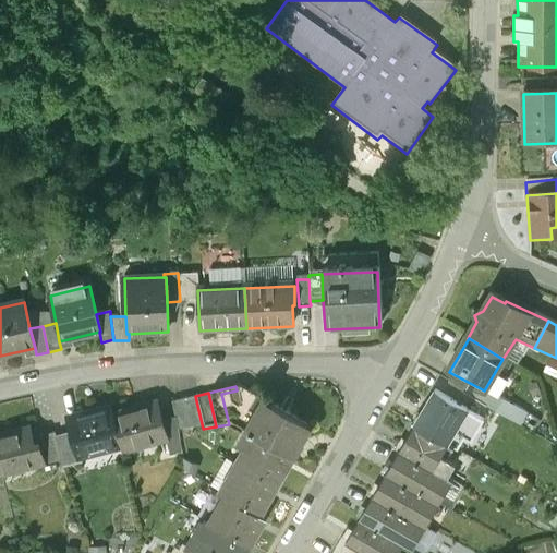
[(241,407),(238,393),(223,396),(230,424),(249,435),(258,417),(241,407)]
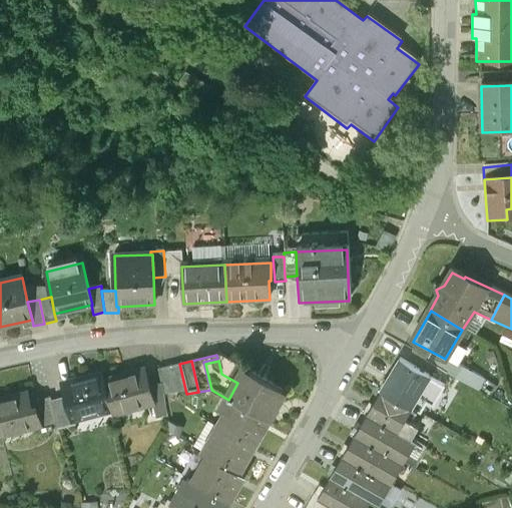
[(179,364),(167,366),(174,395),(186,394),(179,364)]
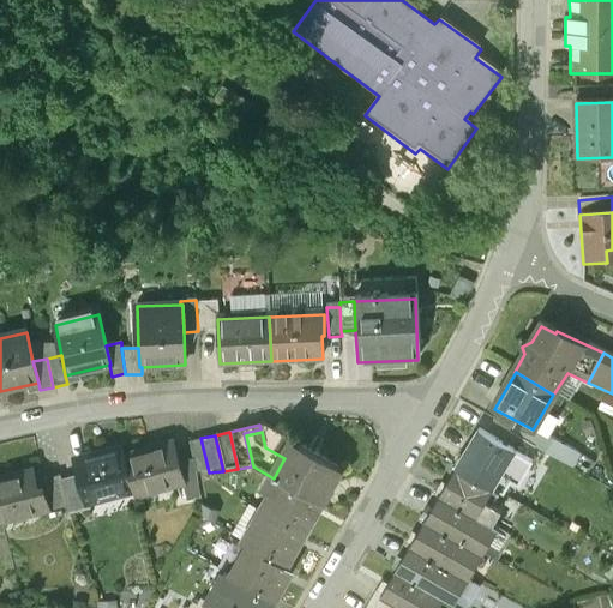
[(503,450),(480,437),(458,473),(491,492),(511,456),(512,455),(503,450)]
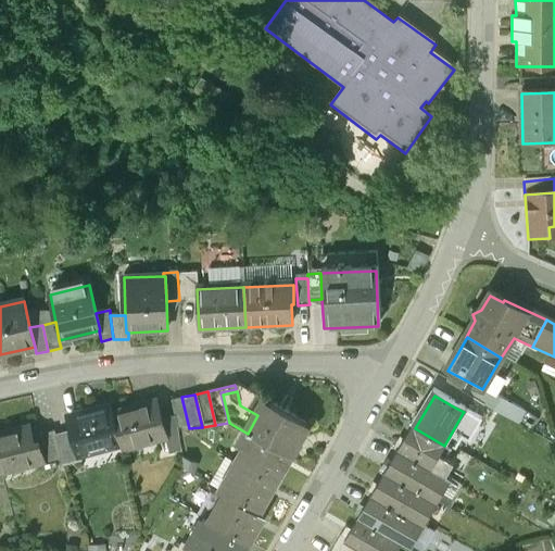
[(483,408),(463,396),(455,408),(464,412),(463,413),(476,421),(483,408)]
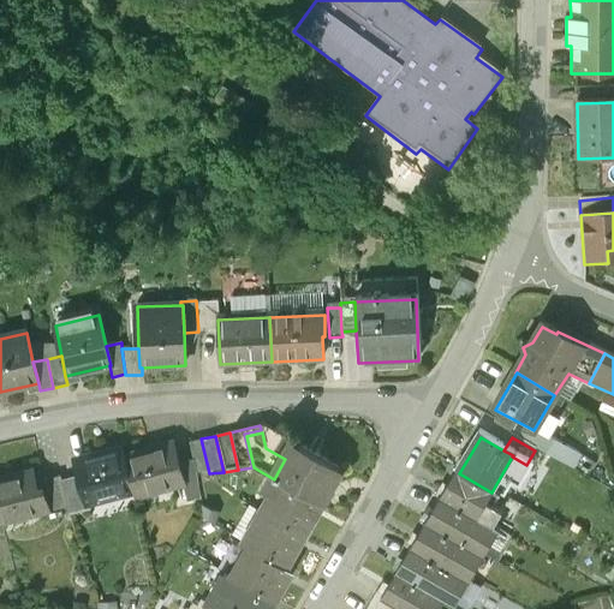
[(201,439),(188,442),(191,458),(195,476),(209,473),(201,439)]
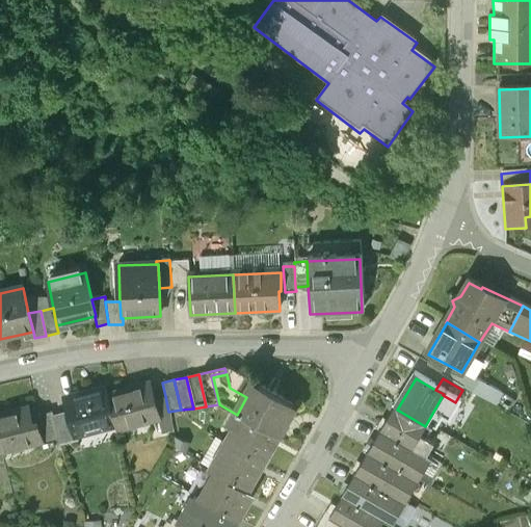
[(294,412),(253,387),(246,397),(237,415),(279,439),(294,412)]
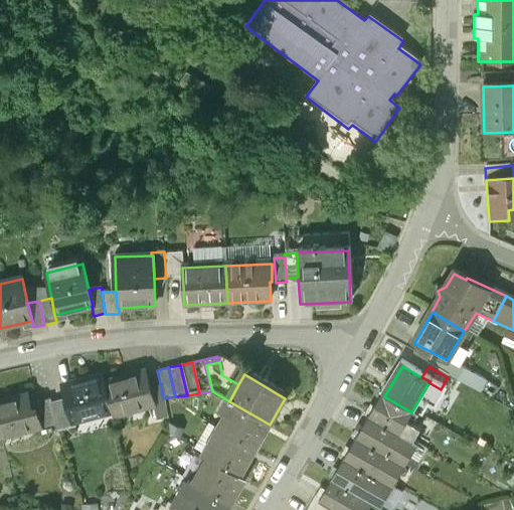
[(144,375),(104,386),(111,413),(113,420),(153,408),(147,387),(144,375)]
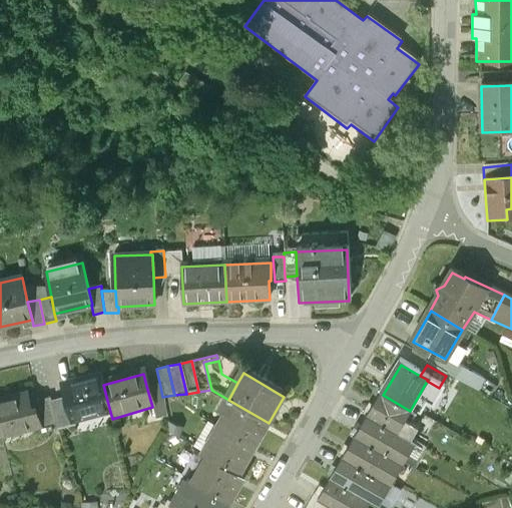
[(101,379),(63,389),(68,405),(72,423),(110,412),(103,385),(101,379)]
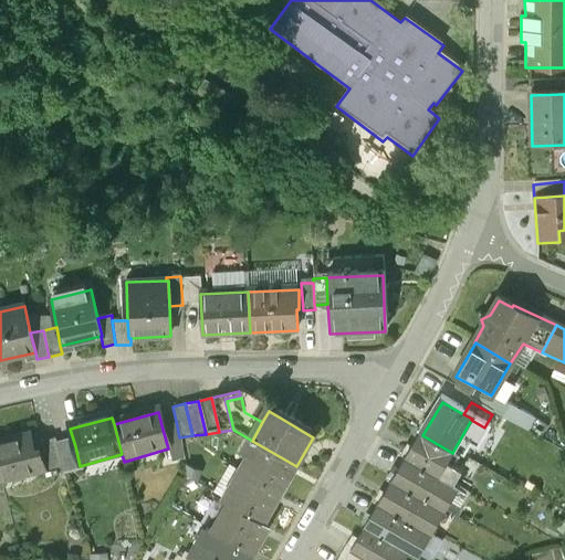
[(176,421),(161,425),(168,448),(171,463),(182,460),(179,437),(176,421)]
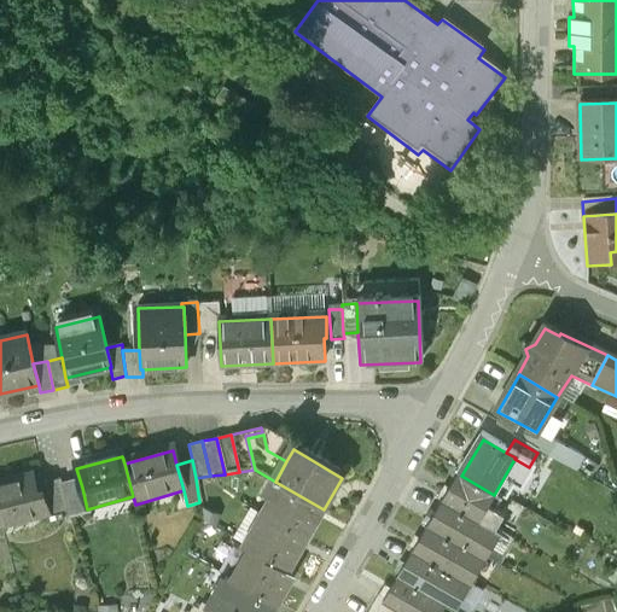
[(33,476),(0,484),(0,529),(48,516),(42,493),(38,495),(33,476)]
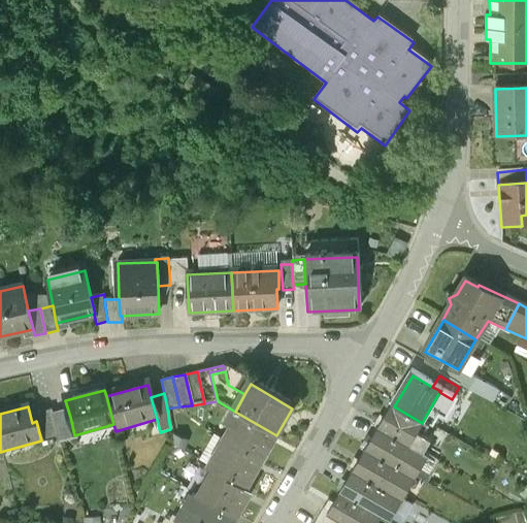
[(422,423),(394,406),(386,421),(387,422),(382,431),(424,456),(432,443),(418,434),(424,424),(422,423)]
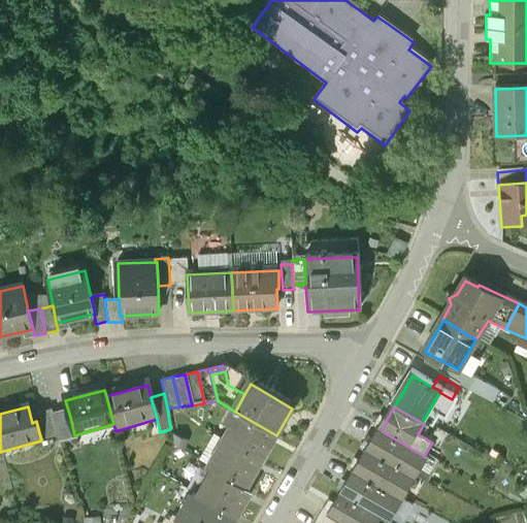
[(50,412),(38,415),(40,421),(36,421),(41,440),(56,437),(52,421),(50,412)]
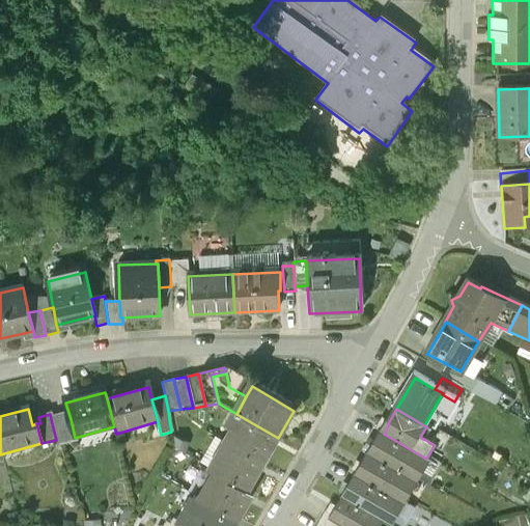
[(278,438),(236,414),(229,425),(234,430),(226,444),(263,465),(279,439),(278,438)]
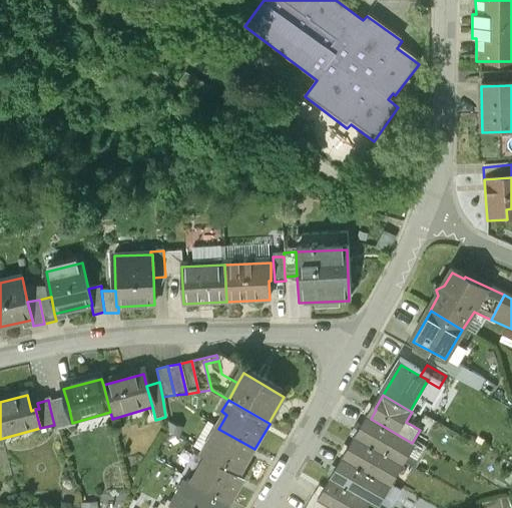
[(68,405),(50,409),(54,425),(56,432),(74,428),(72,423),(68,405)]
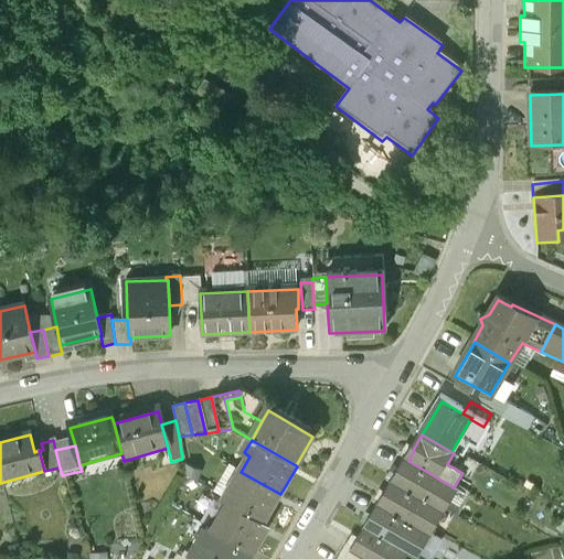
[(408,461),(406,460),(400,473),(401,473),(394,484),(440,511),(454,487),(408,461)]
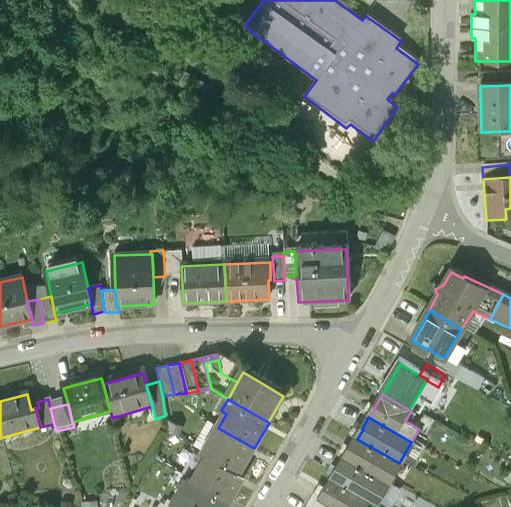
[(254,448),(218,428),(203,453),(208,456),(239,474),(254,448)]
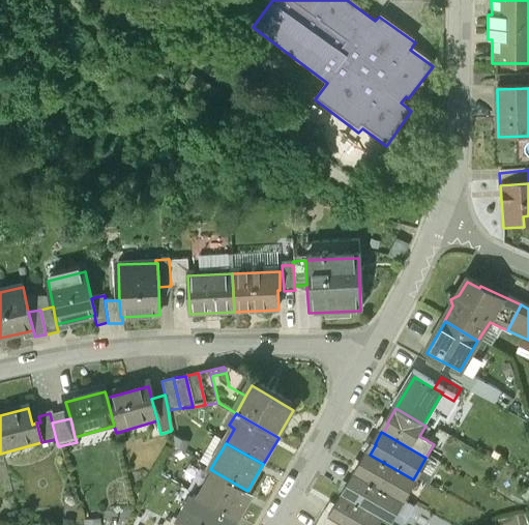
[(370,455),(369,454),(362,464),(363,465),(357,475),(401,500),(413,479),(370,455)]
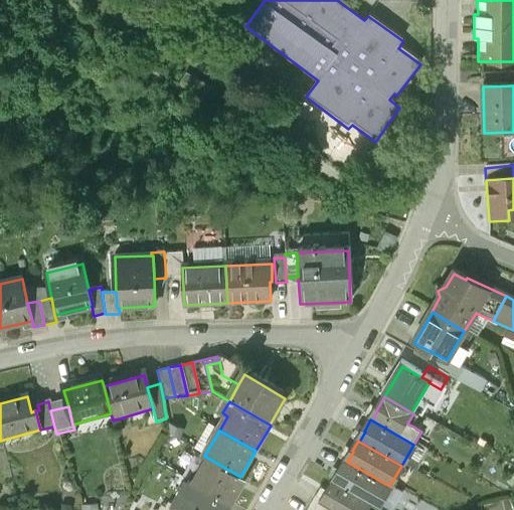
[(240,477),(209,459),(193,485),(229,505),(244,479),(240,477)]
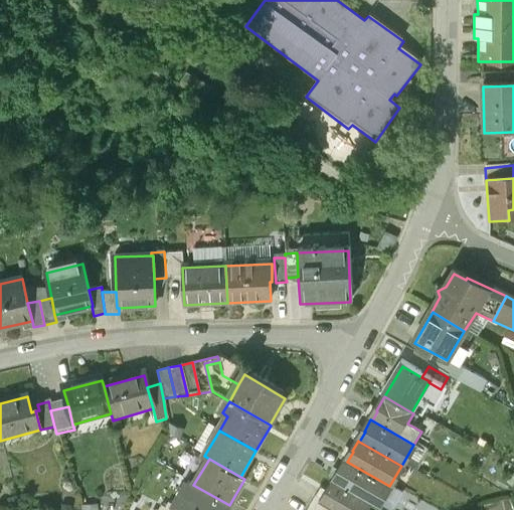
[(347,462),(346,461),(340,472),(341,473),(335,483),(373,505),(377,507),(389,486),(347,462)]
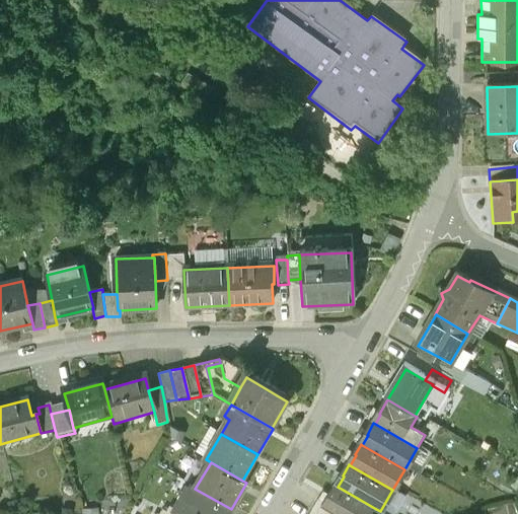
[(338,487),(337,486),(330,496),(331,497),(325,506),(337,513),(373,513),(376,509),(338,487)]
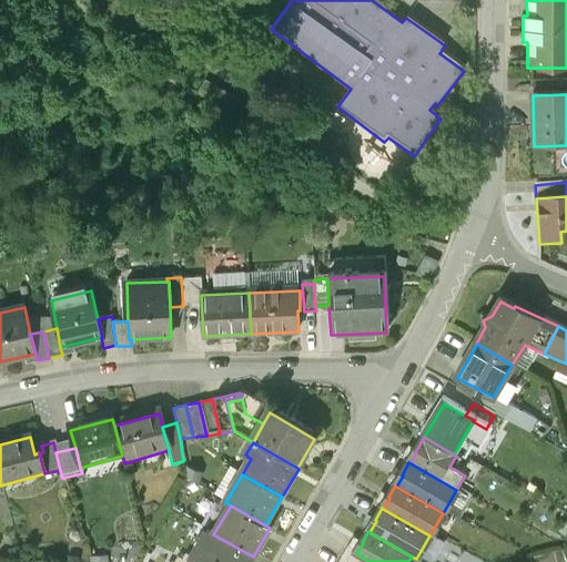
[(213,534),(210,532),(193,560),(195,561),(250,561),(253,557),(213,534)]
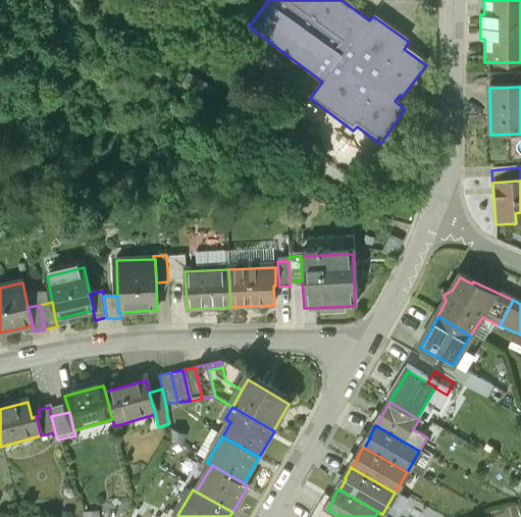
[(327,509),(321,505),(315,516),(339,516),(327,509)]
